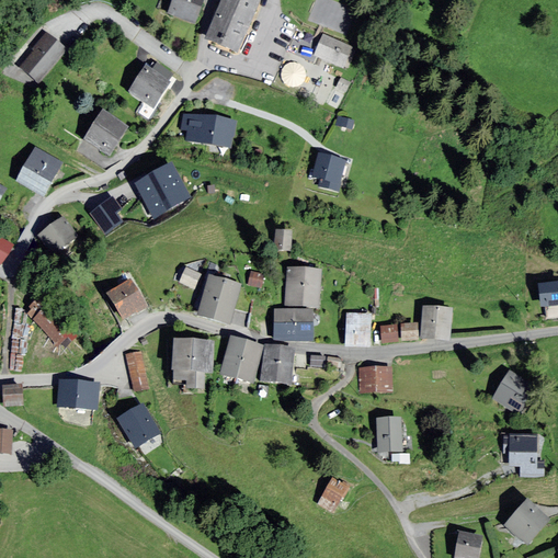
[(171,0),(167,9),(192,20),(200,0),(171,0)]
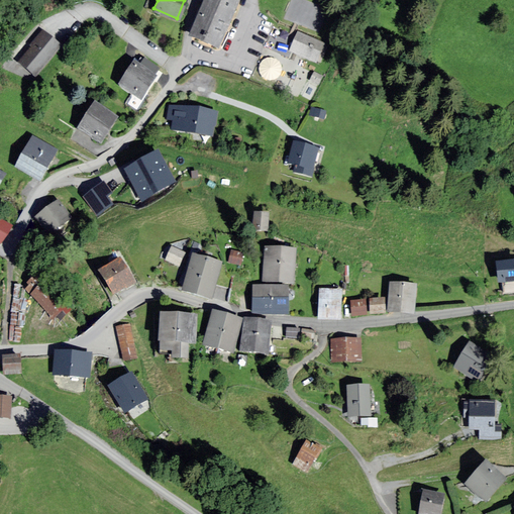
[(204,0),(190,33),(217,45),(236,0),(204,0)]
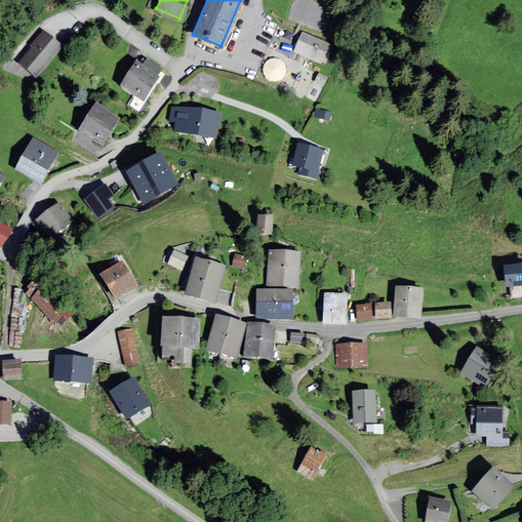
[(41,29),(16,59),(31,72),(56,41),(41,29)]
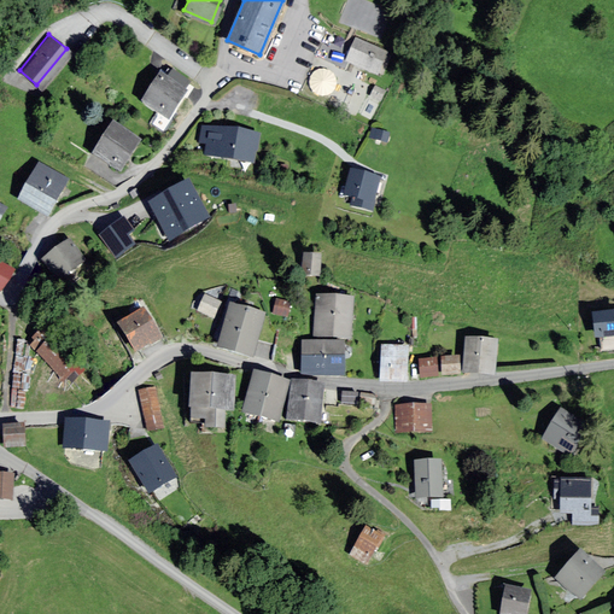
[(384,46),(352,34),(344,57),(375,69),(384,46)]
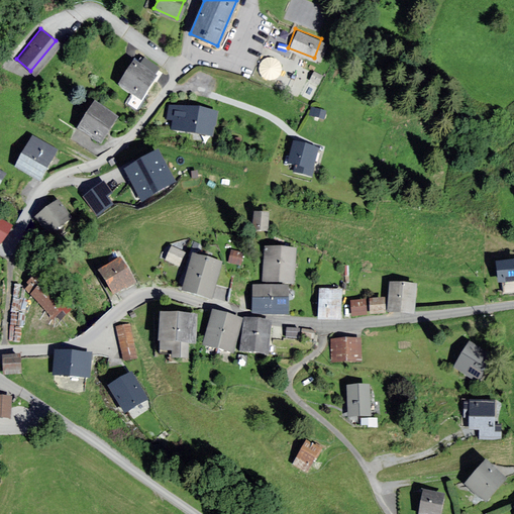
[(268,79),(279,63),(265,53),(253,69),(268,79)]
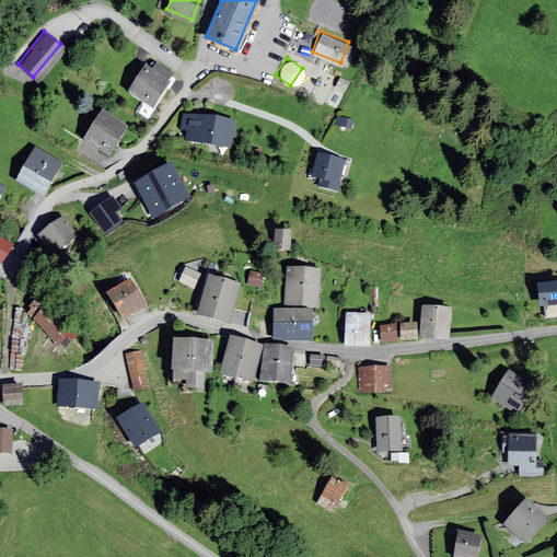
[(144,64),(127,90),(150,106),(167,80),(144,64)]
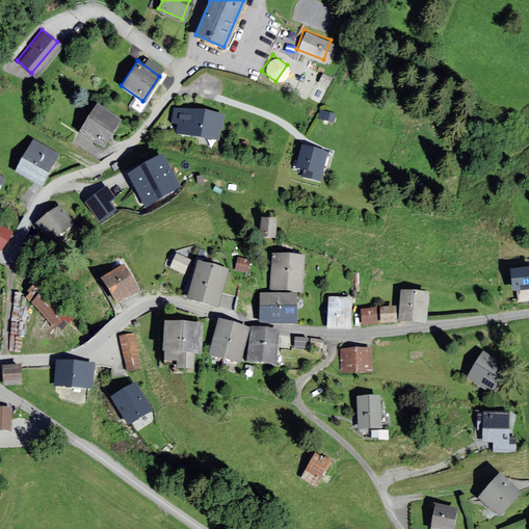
[(328,75),(320,72),(317,79),(325,83),(328,75)]
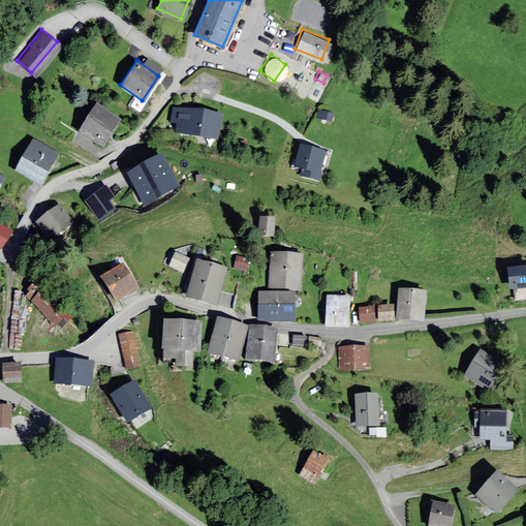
[(97,103),(80,129),(99,143),(117,117),(97,103)]
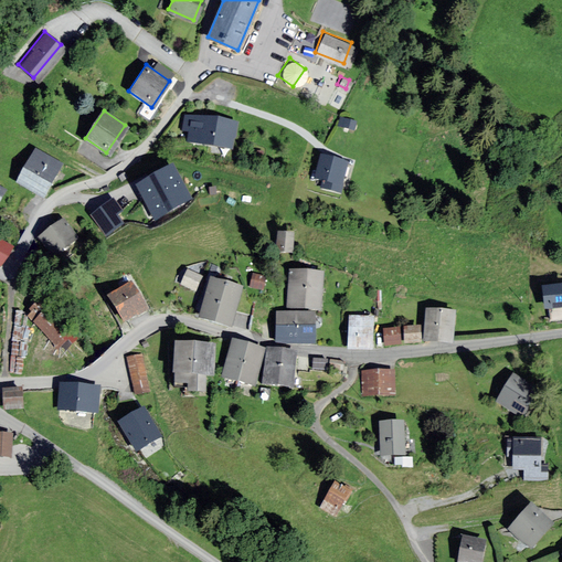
[(180,110),(178,127),(184,128),(182,136),(229,145),(233,120),(180,110)]
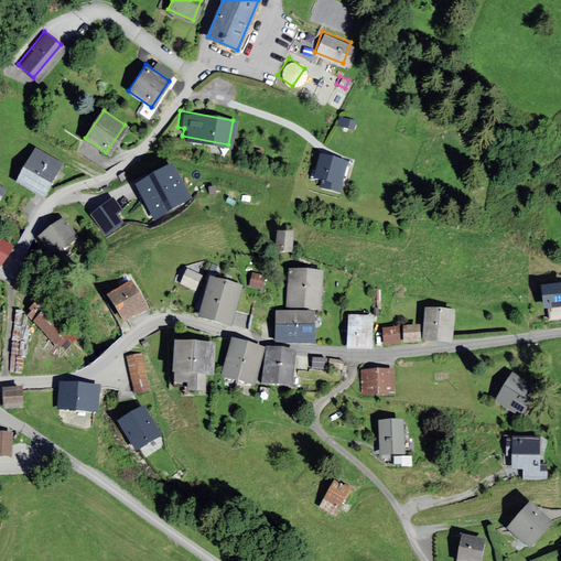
[(34,147),(15,180),(40,194),(60,160),(34,147)]
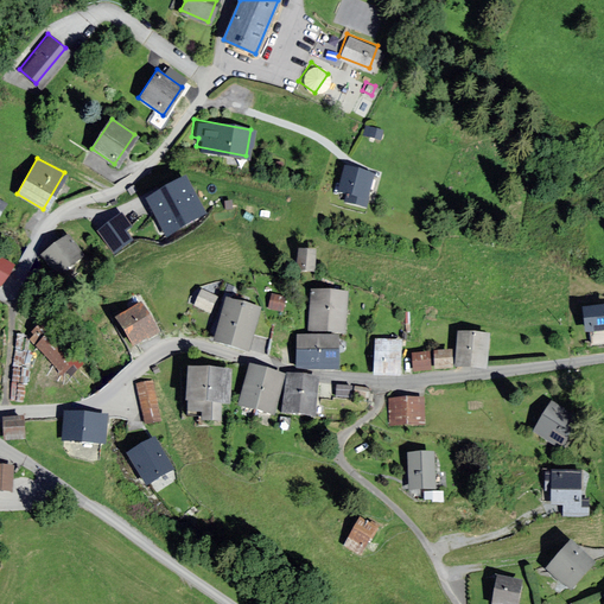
[(343,165),(336,188),(361,196),(368,173),(343,165)]
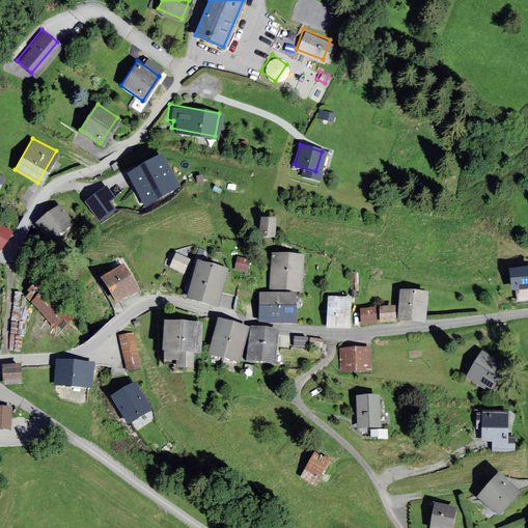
[(159,156),(131,171),(143,196),(170,181),(159,156)]
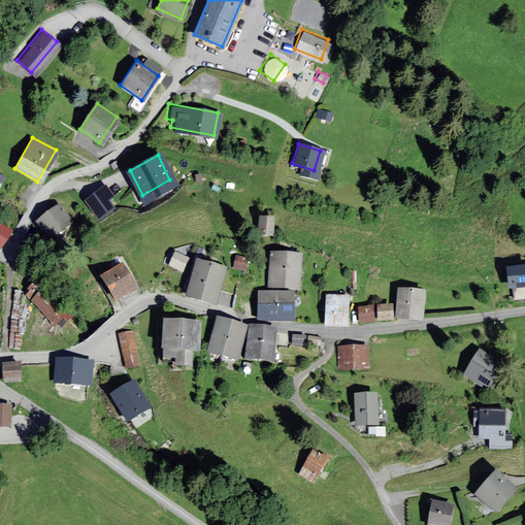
[(109,193),(103,185),(84,198),(97,216),(111,205),(105,196),(109,193)]
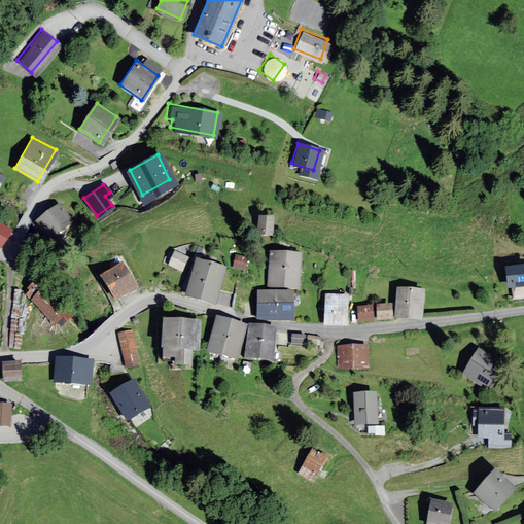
[(67,218),(57,203),(33,218),(43,235),(67,218)]
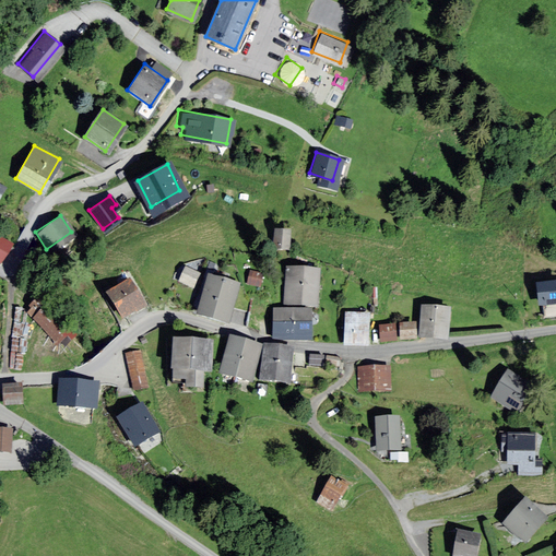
[(291,231),(275,229),(274,246),(290,246),(291,231)]
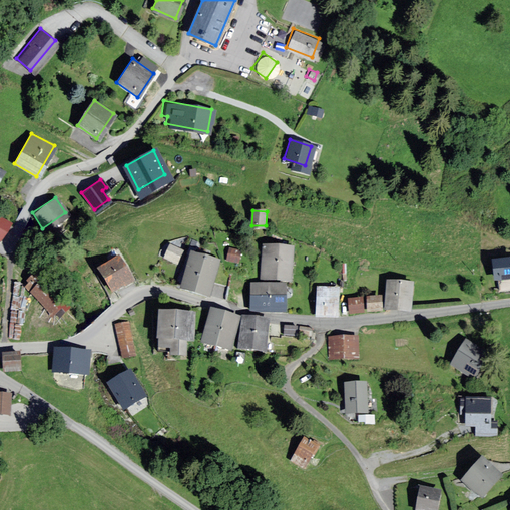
[(171,240),(164,255),(175,261),(182,246),(171,240)]
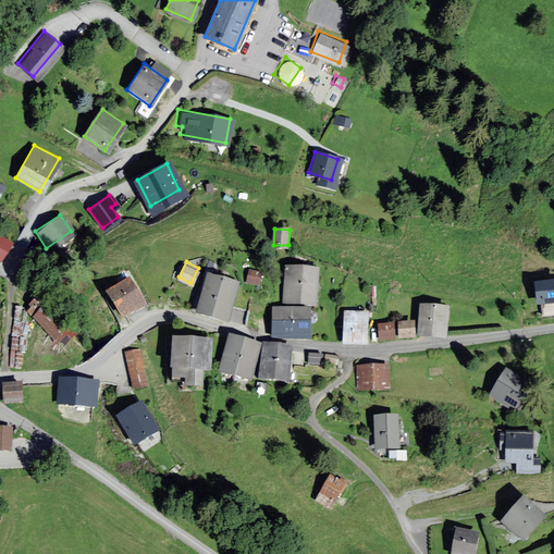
[(317,268),(285,265),(282,298),(314,302),(317,268)]
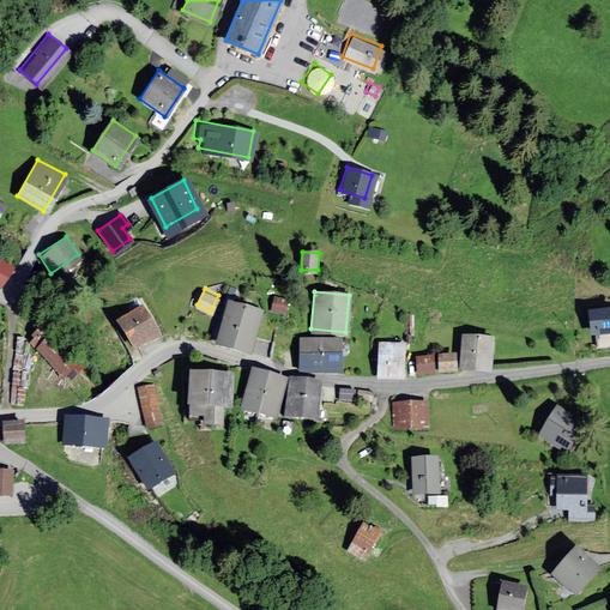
[(289,296),(276,293),(272,307),(287,310),(289,296)]
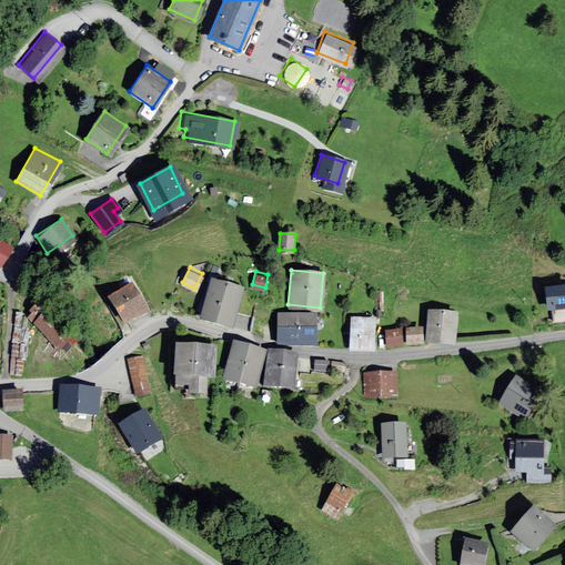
[(219,320),(230,282),(213,278),(202,315),(219,320)]
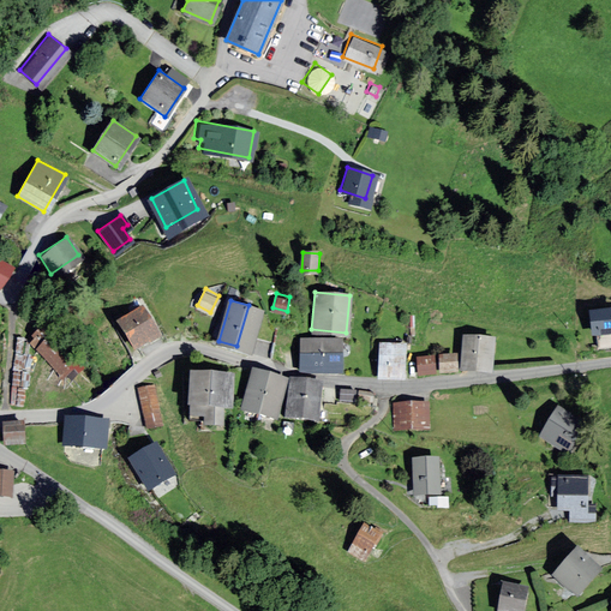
[(142,305),(118,319),(133,346),(157,331),(142,305)]
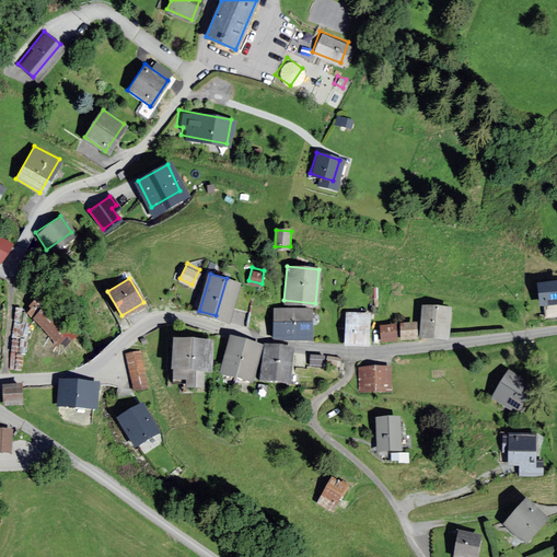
[(241,281),(227,278),(216,315),(231,318),(241,281)]
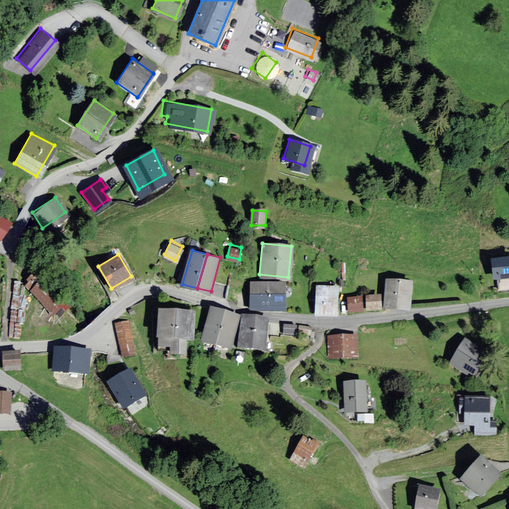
[(508,260),(493,263),(497,285),(508,282),(508,260)]
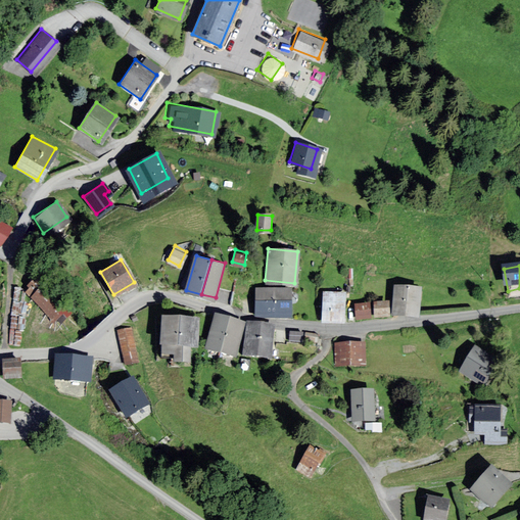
[(28,288),(25,290),(51,326),(65,316),(34,275),(24,282),(28,288)]
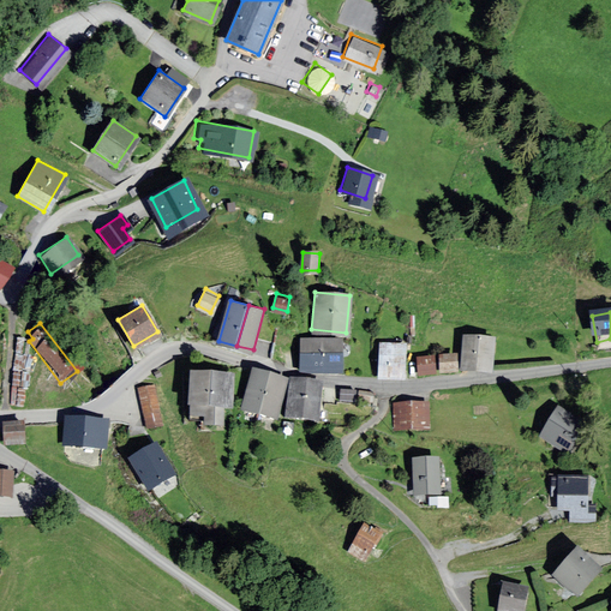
[(493,337),(463,335),(461,366),(491,369),(493,337)]
